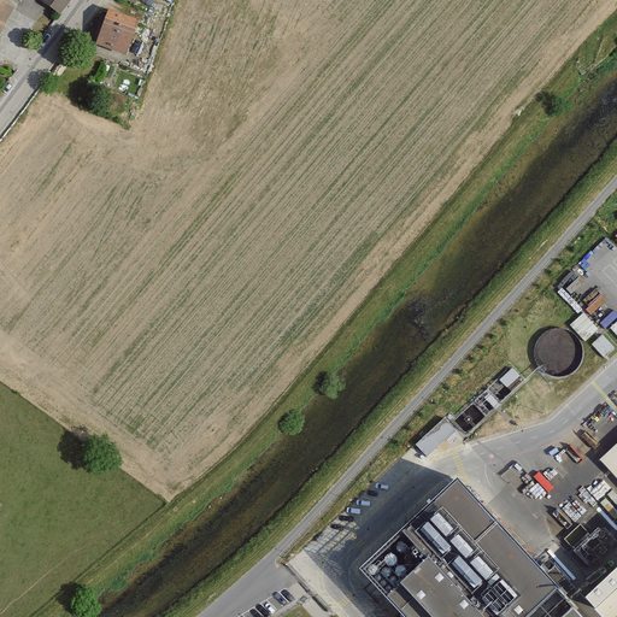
[(0,0),(0,34),(15,7),(0,0)]
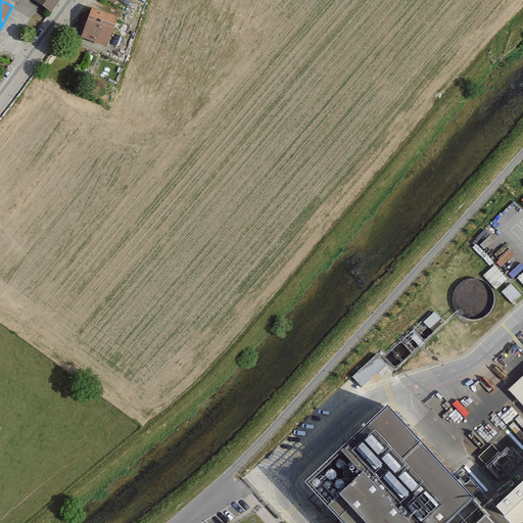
[(51,13),(59,0),(39,0),(37,2),(51,13)]
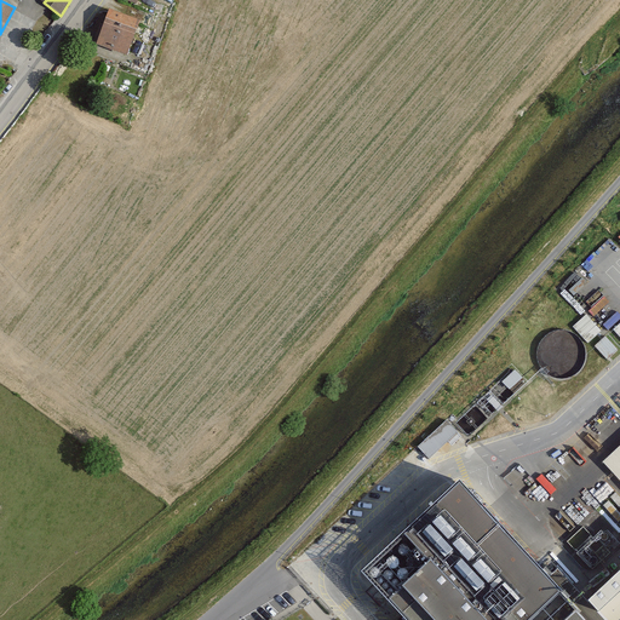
[(97,45),(127,56),(139,22),(109,11),(97,45)]
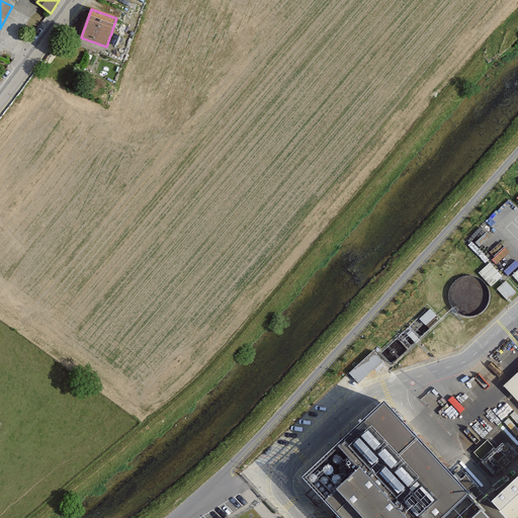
[(480,270),(493,286),(504,277),(492,262),(480,270)]
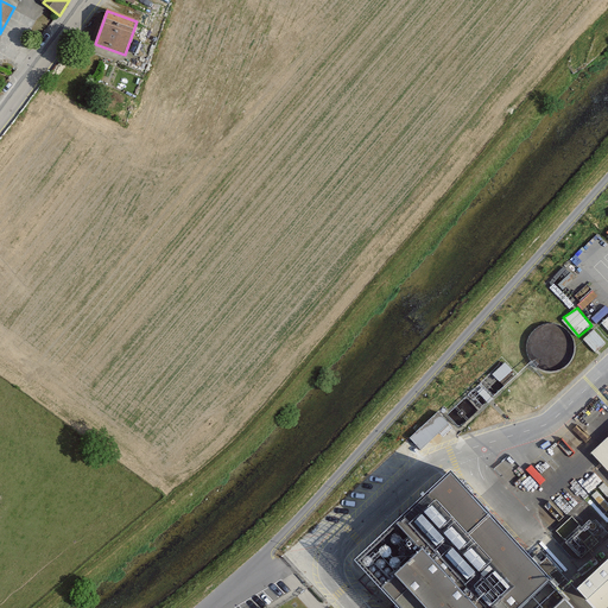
[(594,329),(584,337),(595,350),(606,341),(594,329)]
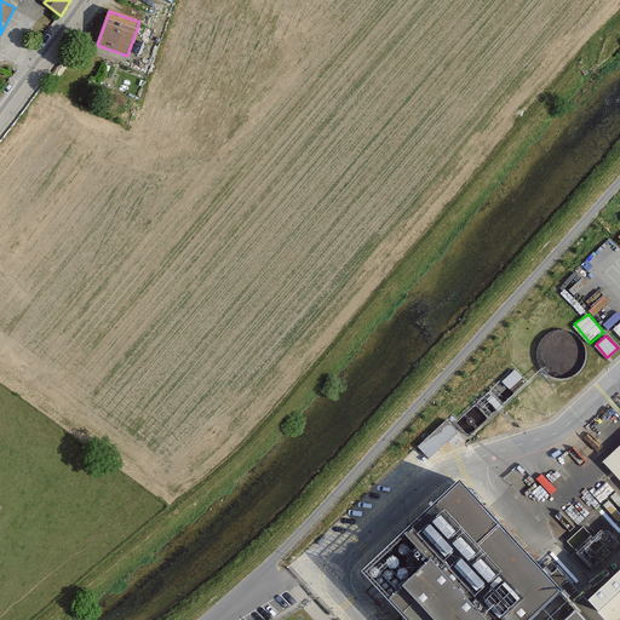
[(511,385),(522,377),(517,371),(506,379),(511,385)]
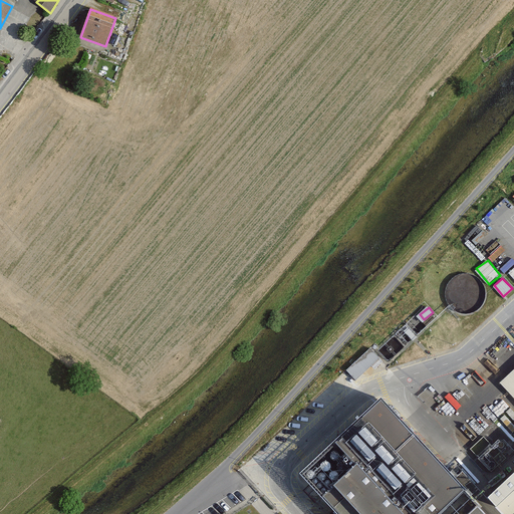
[(369,346),(346,367),(355,378),(379,357),(369,346)]
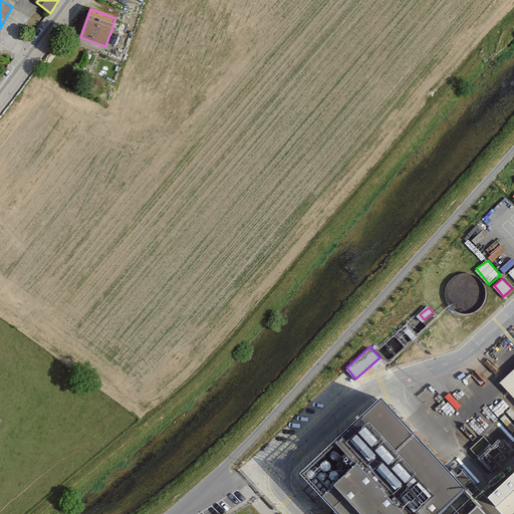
[(437,513),(464,490),(480,506),(487,499),(462,472),(453,480),(380,403),(336,444),(357,466),(324,496),(340,513),(437,513)]
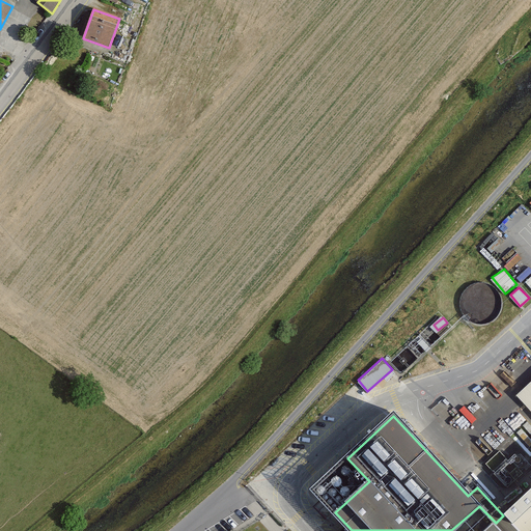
[(530,530),(530,490),(503,515),(496,523),(486,530),(530,530)]
